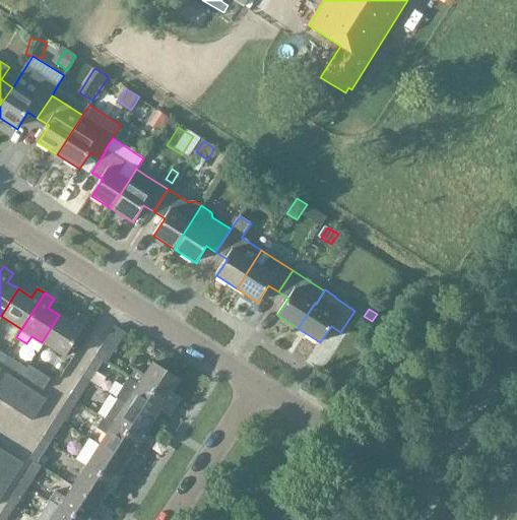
[(59,315),(42,342),(64,356),(81,329),(80,329),(86,320),(78,314),(72,323),(59,315)]
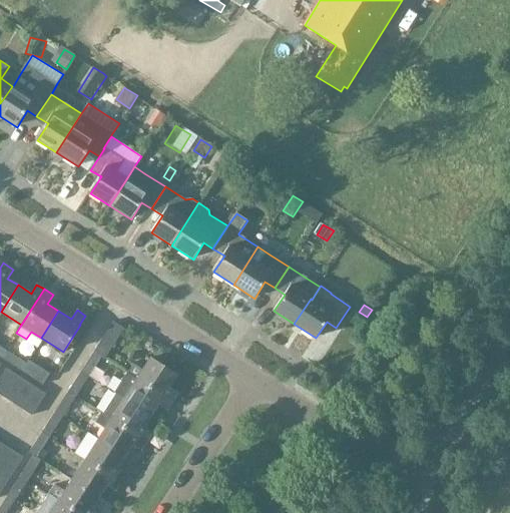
[(123,327),(112,320),(93,350),(101,355),(104,357),(123,327)]
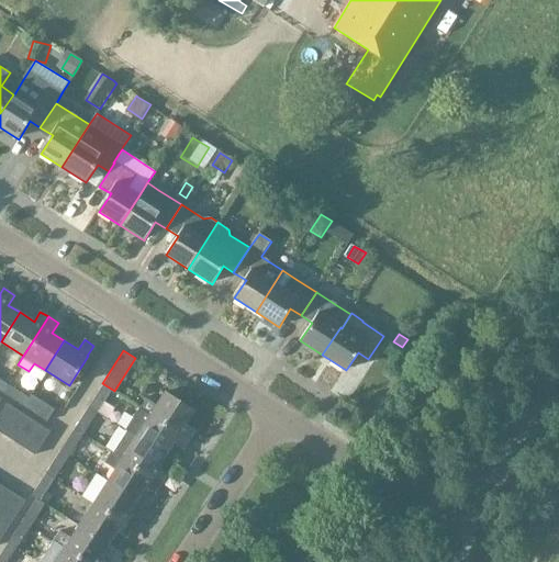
[(7,382),(1,391),(23,405),(29,396),(7,382)]
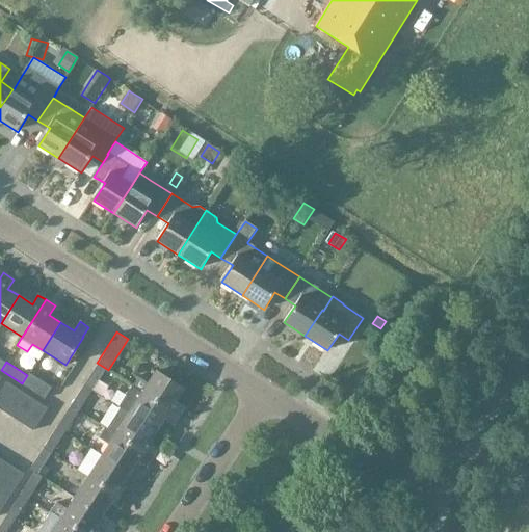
[(83,383),(91,389),(105,368),(97,363),(83,383)]
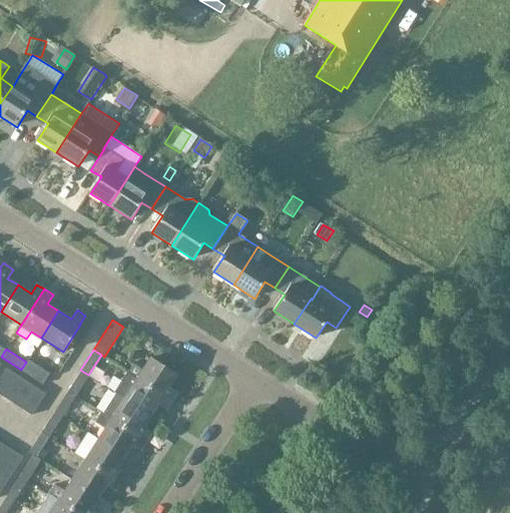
[(130,371),(171,400),(177,391),(168,385),(176,372),(151,356),(142,369),(135,364),(130,371)]
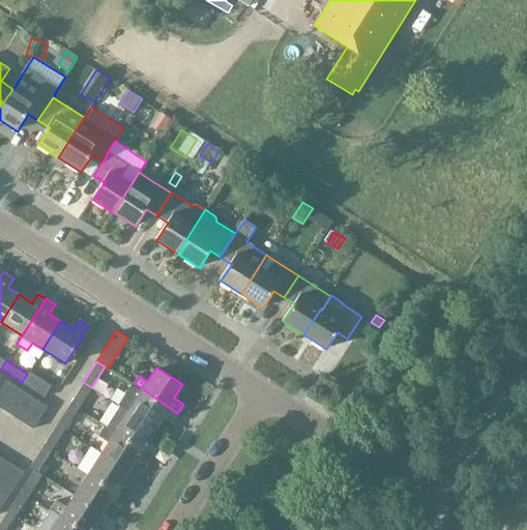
[(27,374),(22,382),(42,396),(51,384),(29,371),(27,374)]
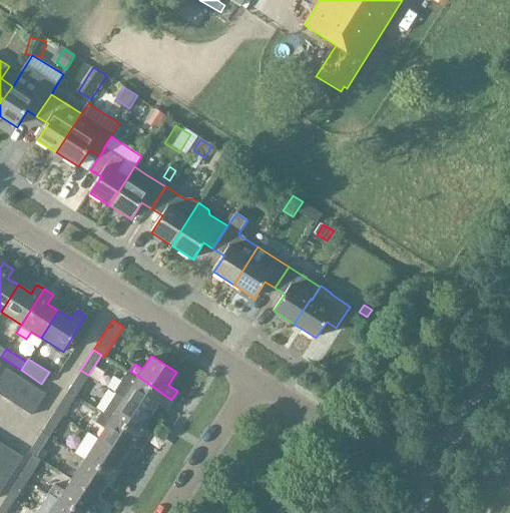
[(0,374),(0,393),(1,394),(15,373),(5,367),(0,374)]
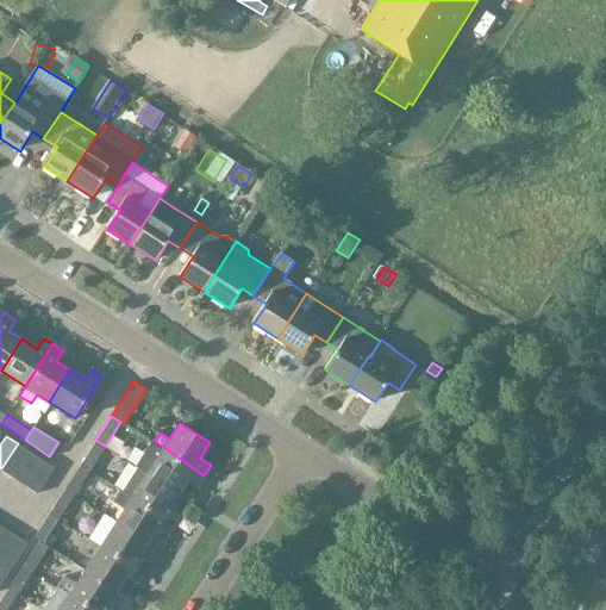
[(105,446),(95,440),(80,464),(89,470),(105,446)]
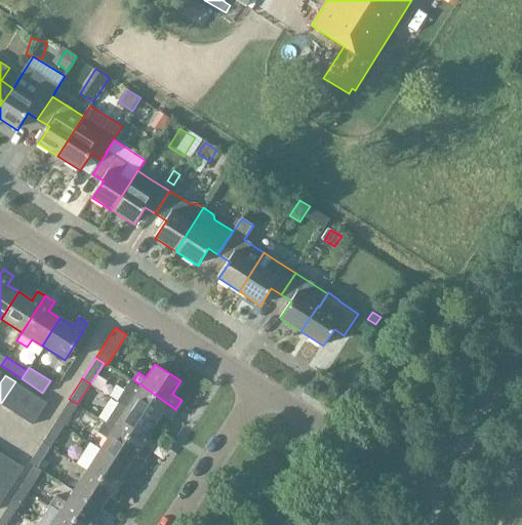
[(127,391),(120,402),(127,407),(127,406),(153,425),(161,412),(170,418),(175,409),(133,379),(127,391)]
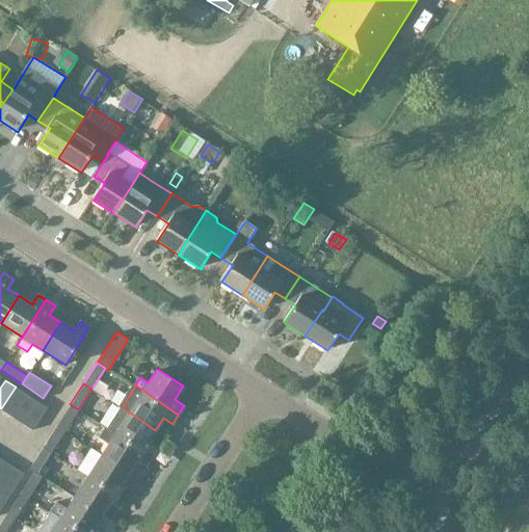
[(1,408),(11,415),(26,393),(16,387),(1,408)]
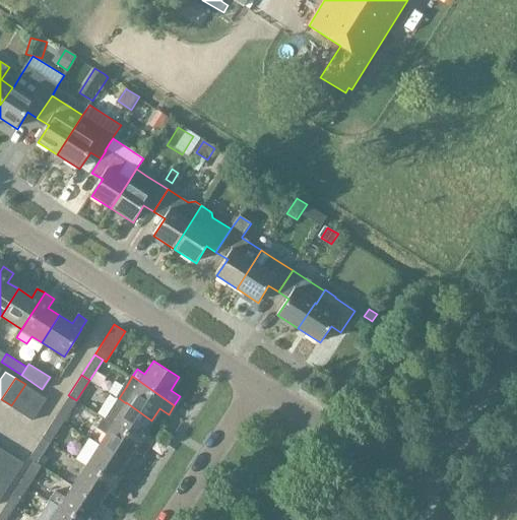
[(36,390),(25,384),(11,405),(21,412),(36,390)]
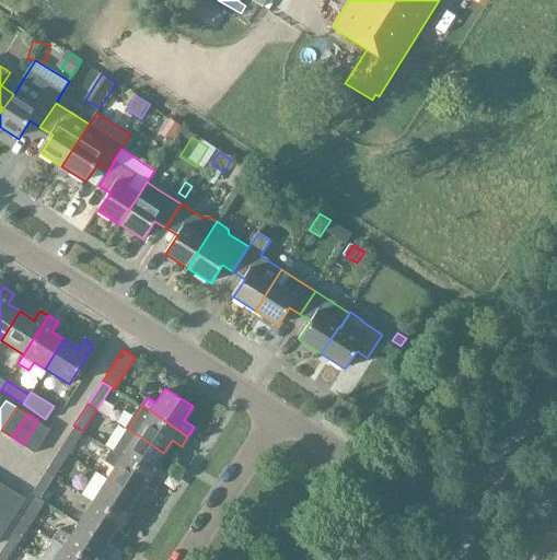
[(38,420),(23,444),(34,451),(49,428),(38,420)]
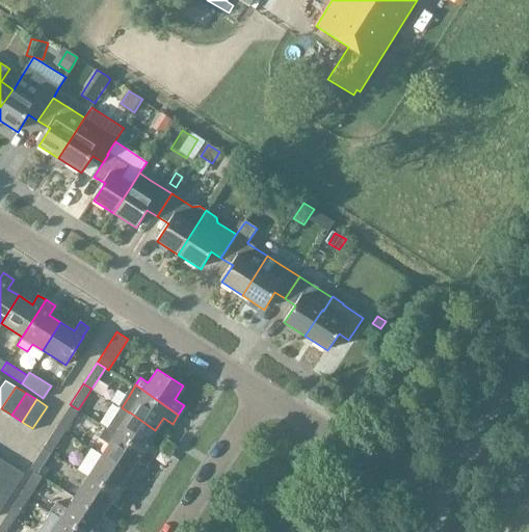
[(57,425),(64,430),(78,409),(70,404),(57,425)]
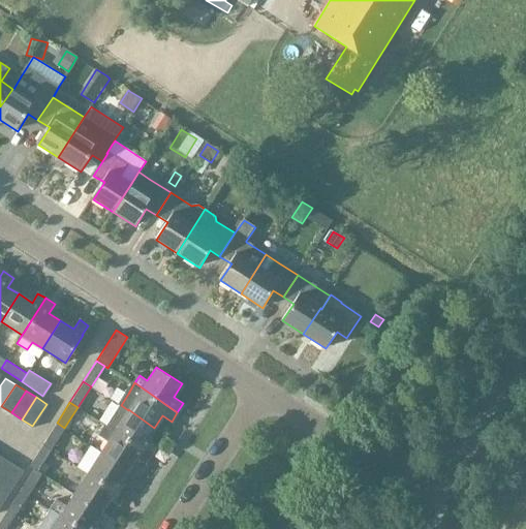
[(109,426),(150,454),(156,445),(147,439),(154,428),(128,409),(128,410),(121,405),(109,426)]
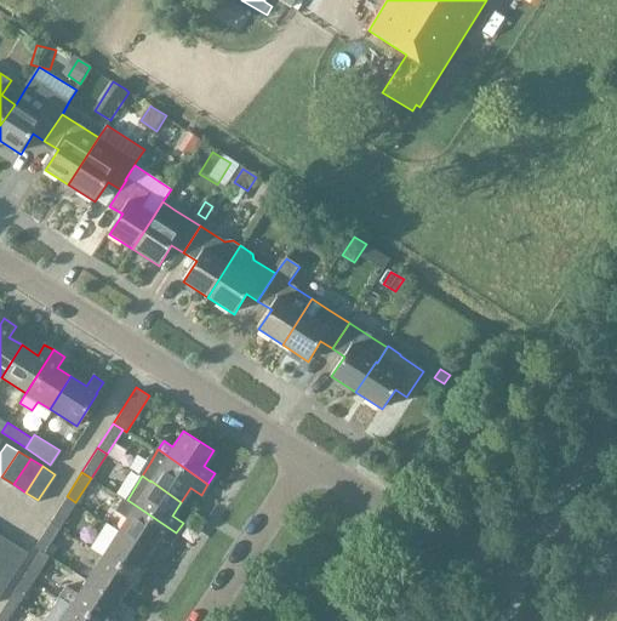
[(75,502),(67,496),(51,520),(60,527),(75,502)]
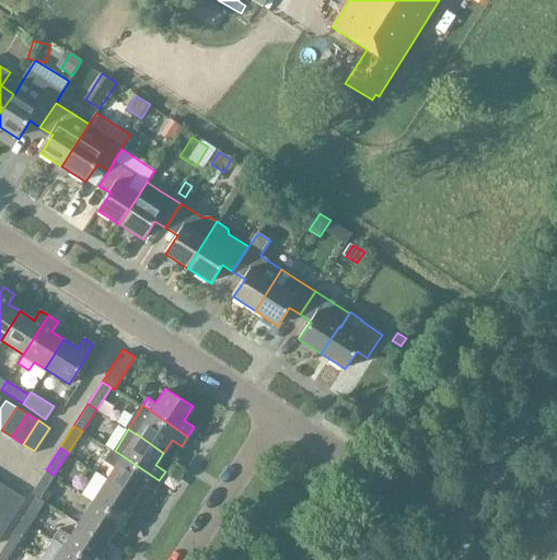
[(107,477),(136,497),(143,483),(153,490),(159,480),(115,451),(114,452),(113,451),(106,461),(115,466),(107,477)]
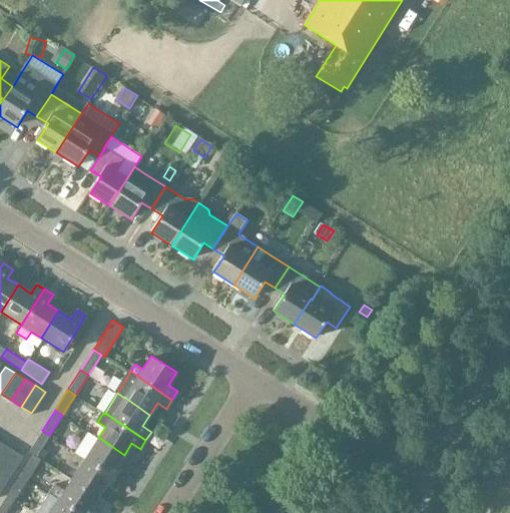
[(37,455),(40,459),(44,462),(50,453),(42,447),(49,435),(42,430),(29,450),(33,453),(37,455)]
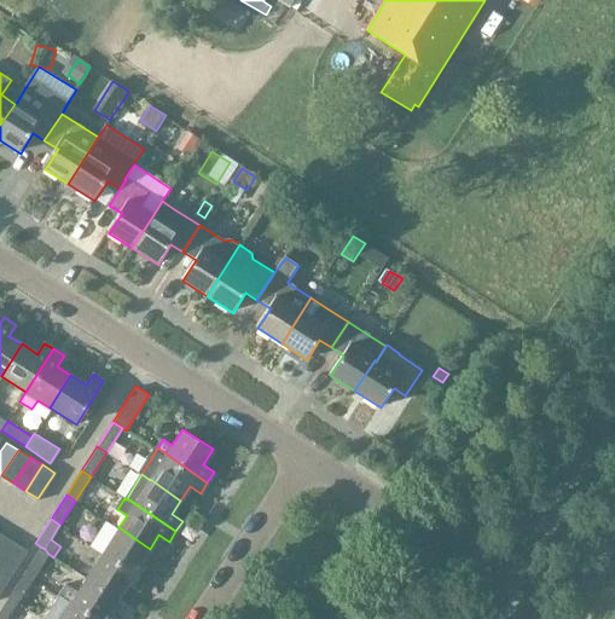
[(103,553),(145,579),(151,570),(140,562),(150,549),(119,527),(103,553)]
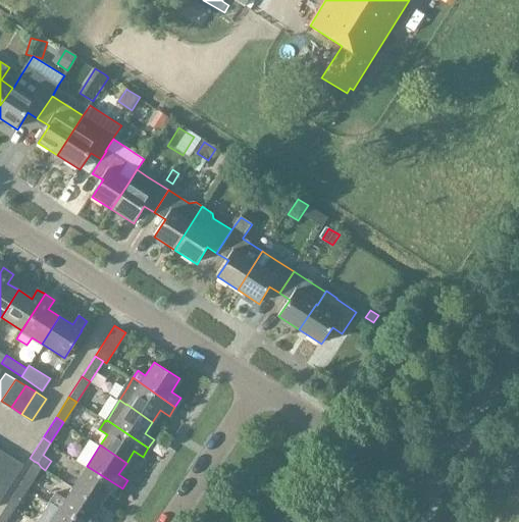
[(1,450),(0,451),(0,474),(11,457),(1,450)]
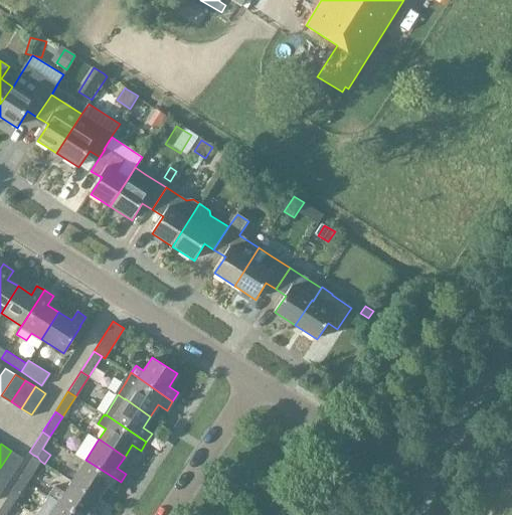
[(0,468),(0,472),(9,478),(22,458),(11,451),(0,468)]
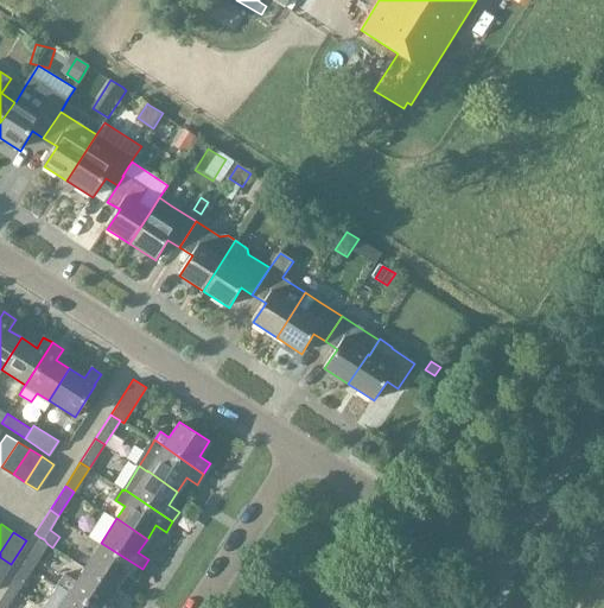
[(44,539),(39,537),(24,561),(33,567),(48,544),(44,539)]
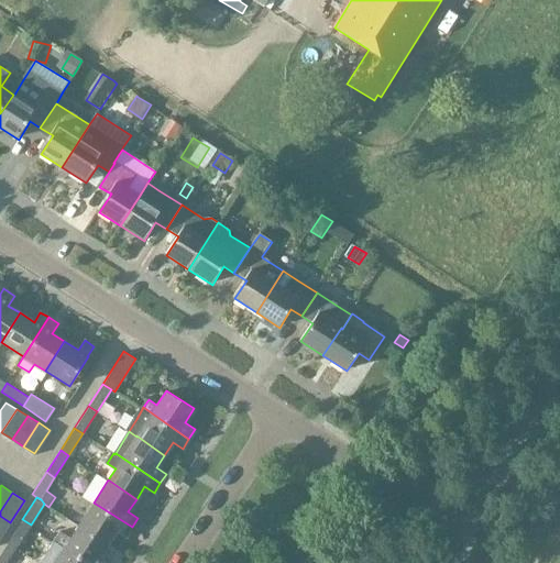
[(79,525),(108,543),(117,530),(127,537),(132,527),(94,503),(79,525)]
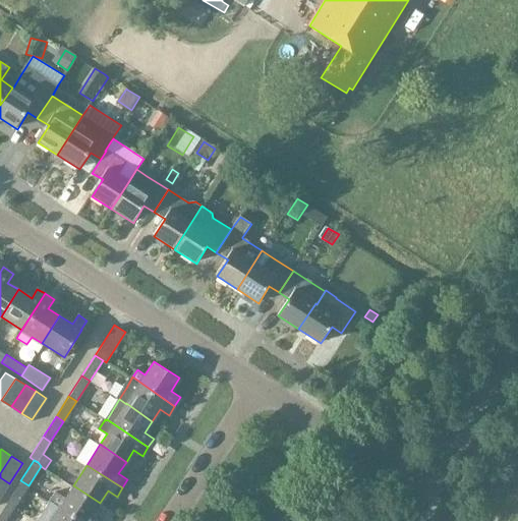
[(0,477),(0,497),(9,483),(0,477)]
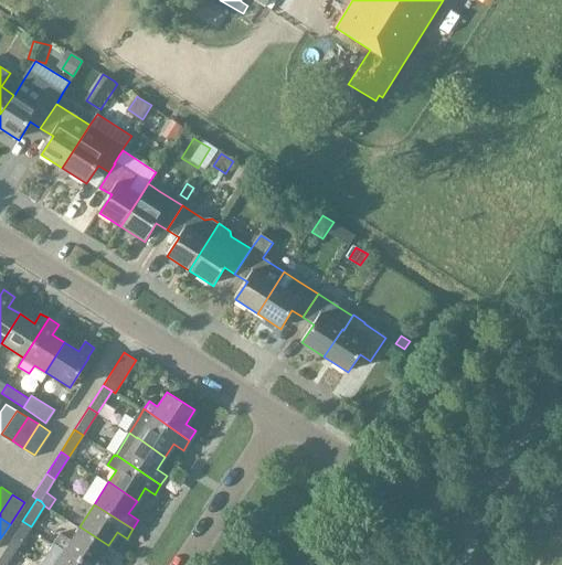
[(9,544),(17,550),(31,526),(22,521),(9,544)]
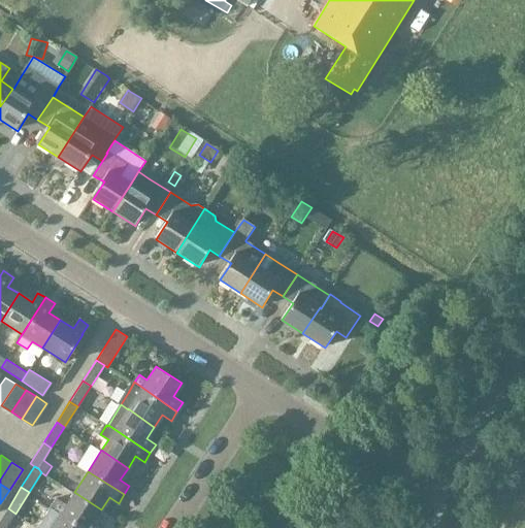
[(52,508),(61,514),(61,513),(85,527),(101,527),(102,527),(94,522),(101,509),(74,492),(67,504),(58,498),(52,508)]
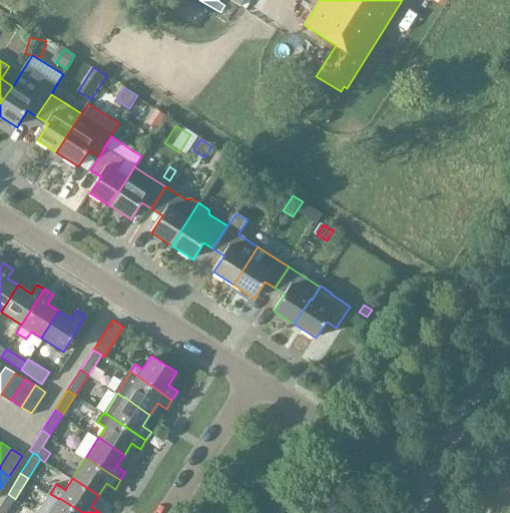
[(8,494),(0,505),(0,512),(5,512),(15,499),(8,494)]
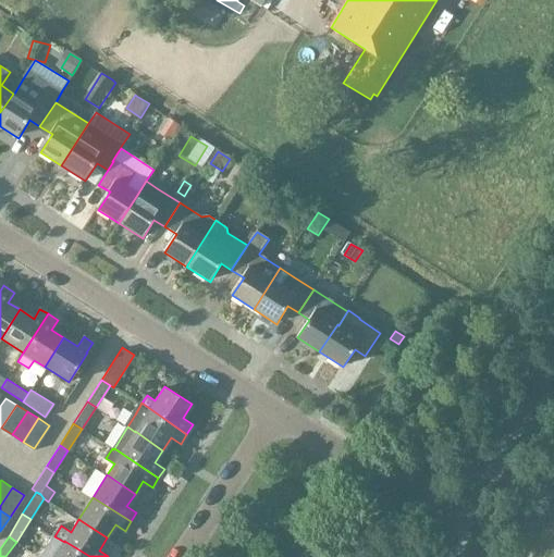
[(54,536),(41,556),(89,556),(64,541),(64,542),(54,536)]
